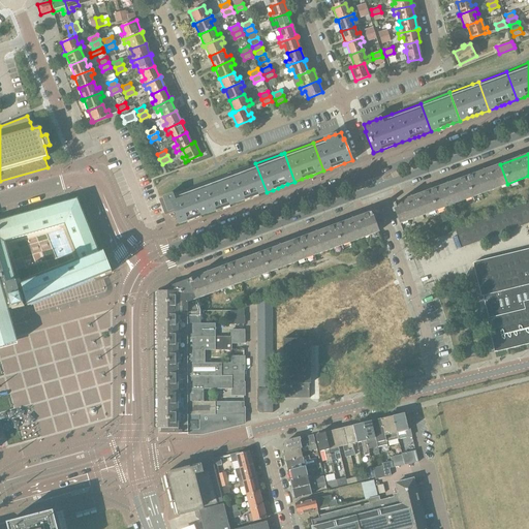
[(255,163),(226,175),(237,203),(244,200),(249,198),(253,197),(258,195),(265,192),(267,192),(255,163)]
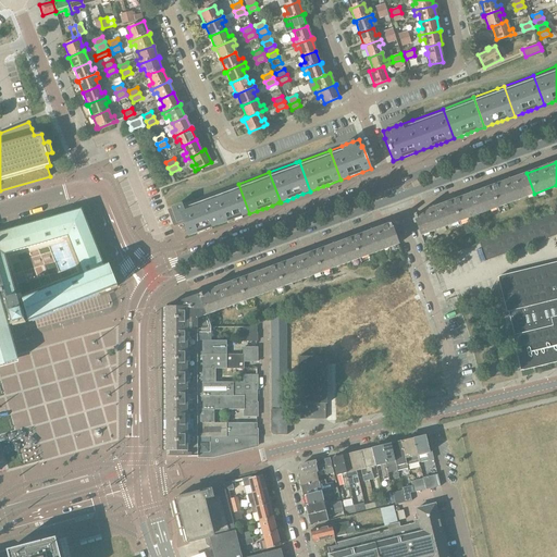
[(534,194),(527,173),(490,187),(497,208),(534,194)]
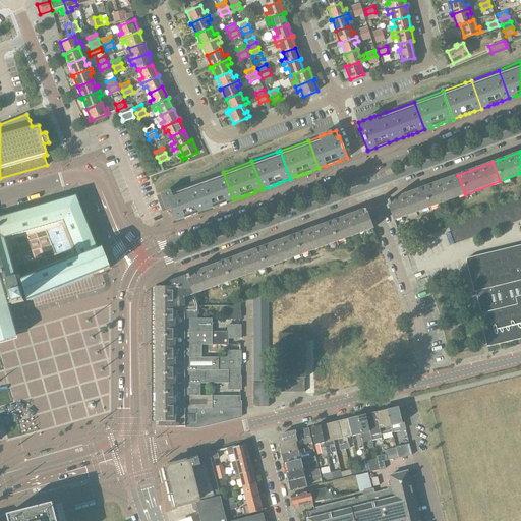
[(199,180),(194,182),(206,211),(212,208),(218,206),(221,205),(226,203),(233,199),(223,172),(199,180)]
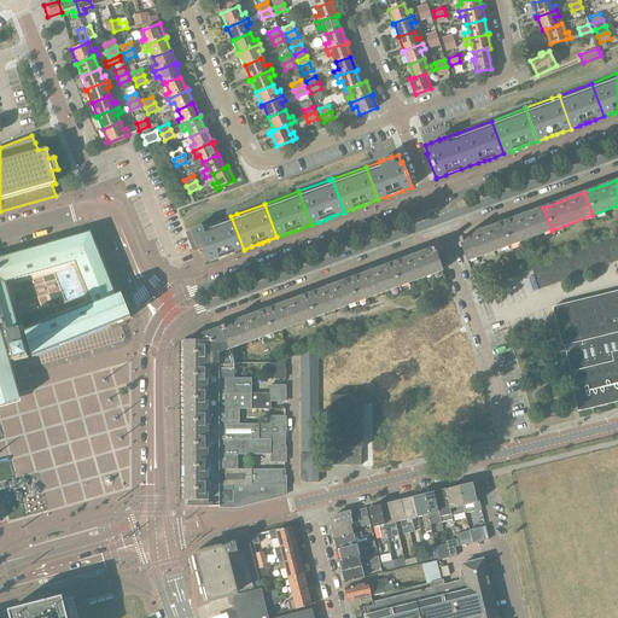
[(543,208),(501,223),(509,246),(552,231),(543,208)]
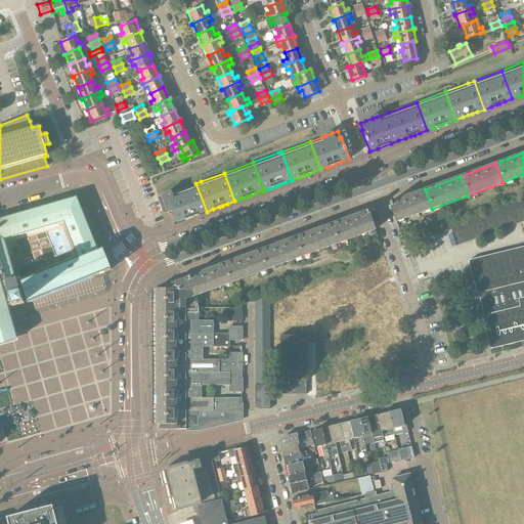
[(162,197),(159,198),(163,211),(172,207),(177,222),(185,219),(199,214),(207,212),(195,183),(170,192),(166,194),(164,194),(161,195),(162,197)]
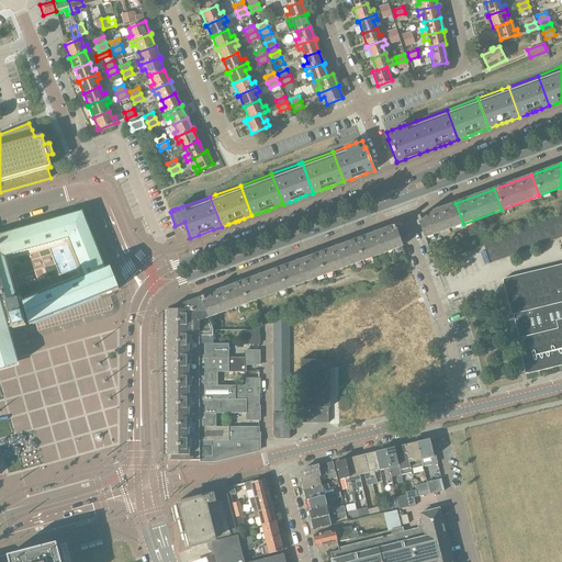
[(463,224),(456,203),(417,217),(424,238),(425,238),(463,224)]
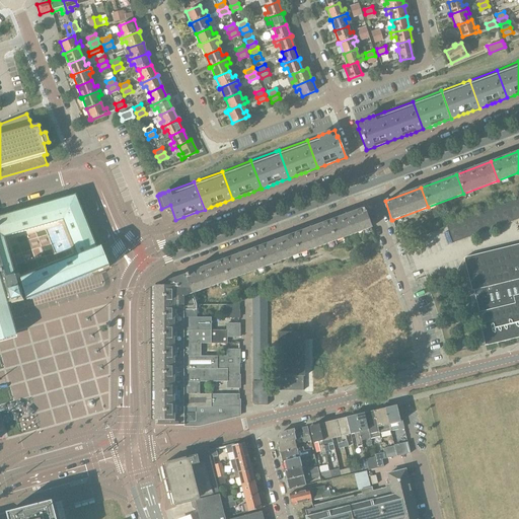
[(101,246),(97,248),(96,246),(76,195),(0,216),(0,341),(17,336),(14,324),(11,316),(8,304),(11,303),(11,304),(18,302),(23,301),(23,299),(26,299),(26,300),(109,267),(101,246)]
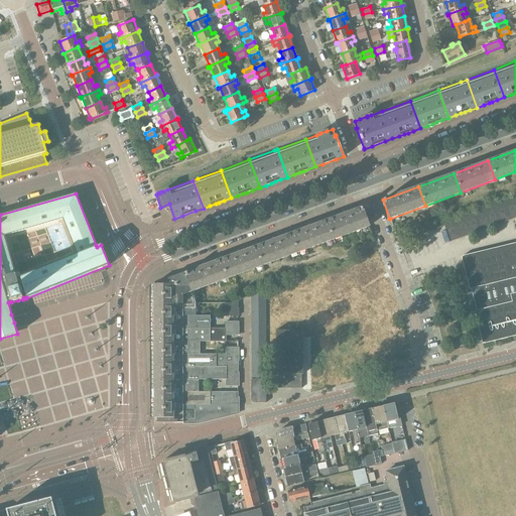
[(515,197),(443,224),(450,241),(515,217),(515,197)]
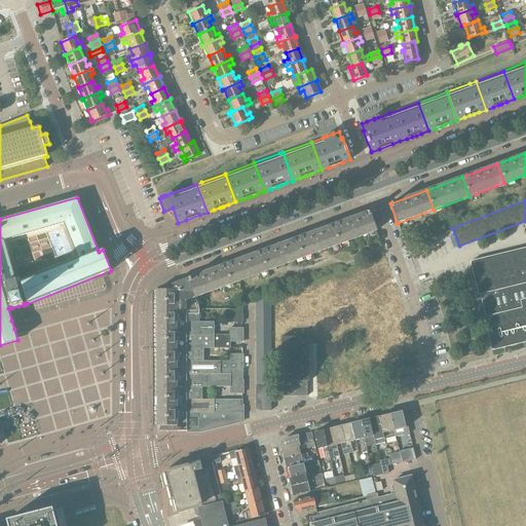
[(369,212),(332,225),(339,245),(376,230),(369,212)]
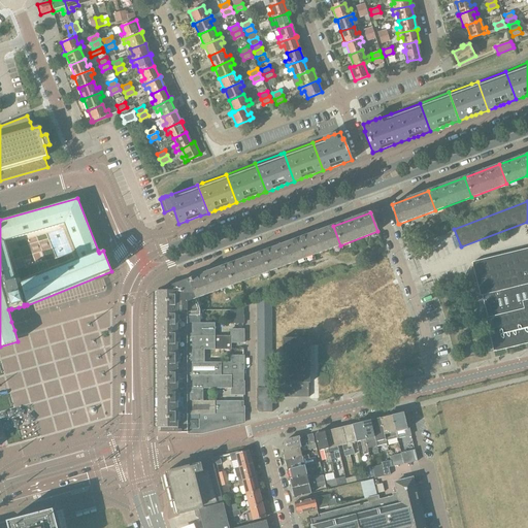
[(333,226),(297,239),(304,259),(340,245),(333,226)]
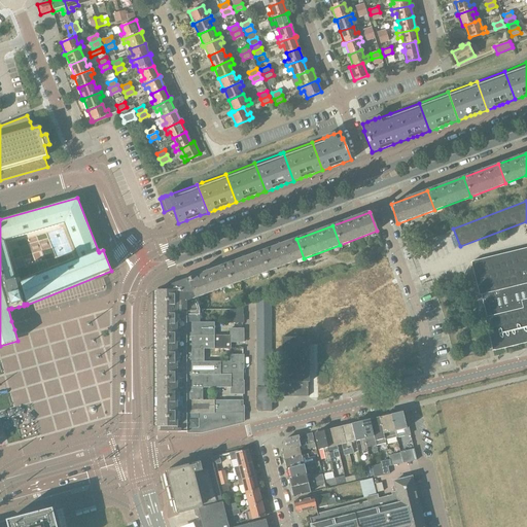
[(260,252),(268,272),(304,258),(296,239),(260,252)]
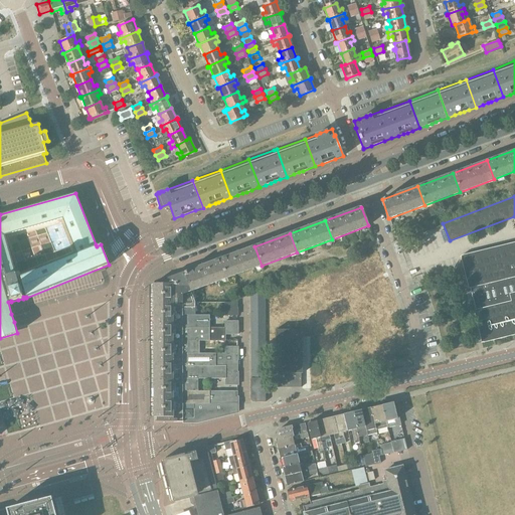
[(462,255),(461,255),(468,289),(470,288),(475,310),(474,310),(481,343),(483,342),(514,334),(514,241),(462,255)]
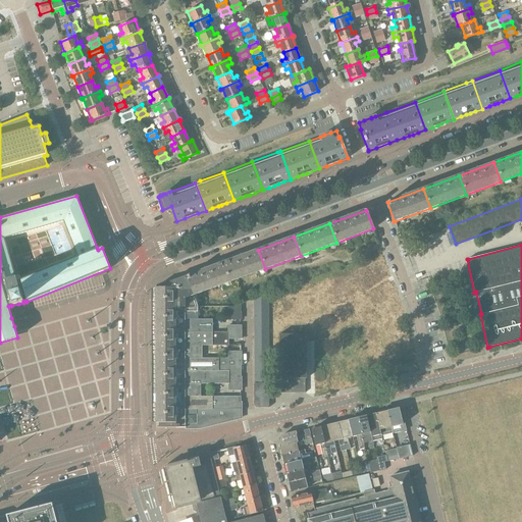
[(258,250),(222,263),(229,282),(265,269),(258,250)]
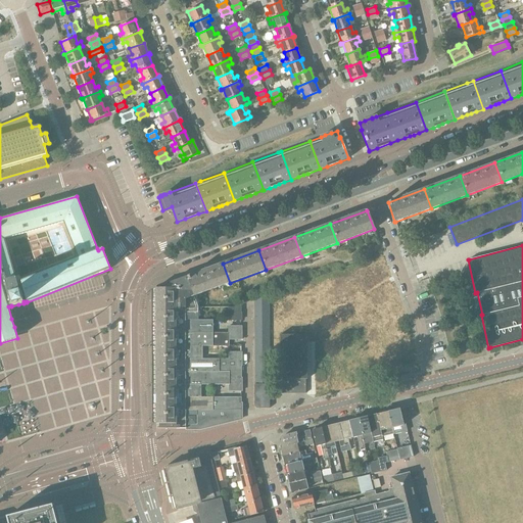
[(223,264),(187,276),(194,295),(230,283),(223,264)]
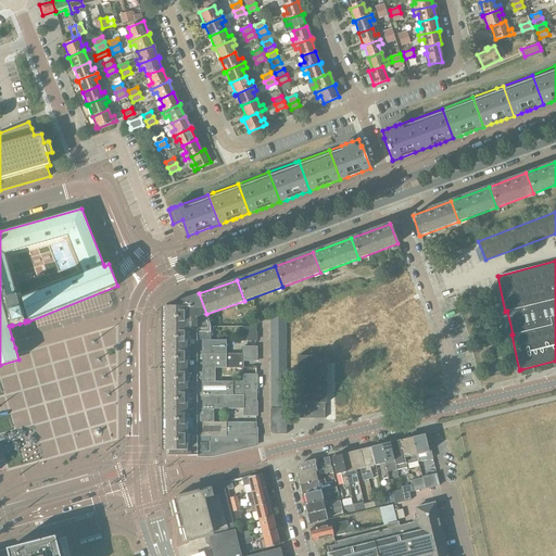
[(181,306),(165,306),(165,340),(211,340),(211,327),(212,327),(209,320),(206,320),(204,315),(206,314),(199,293),(197,294),(181,301),(181,306)]
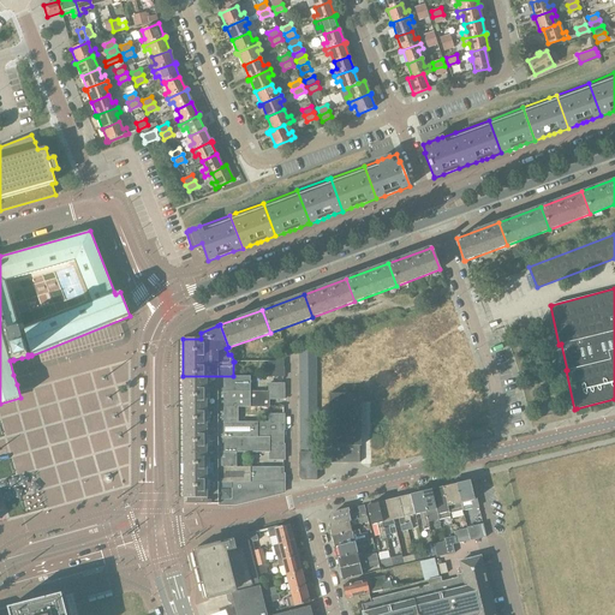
[(94,334),(75,339),(77,351),(97,345),(94,334)]
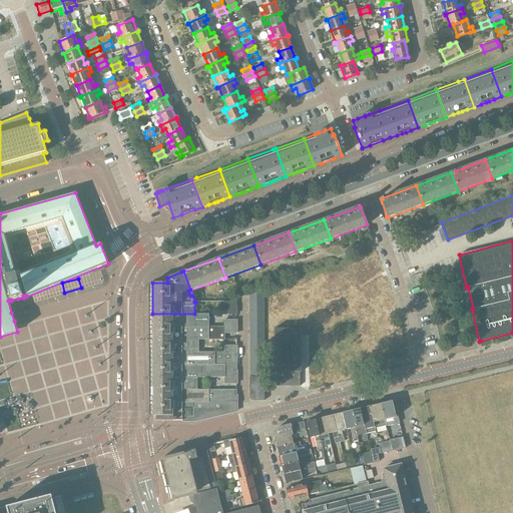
[(249,300),(264,300),(264,289),(249,294),(249,300)]
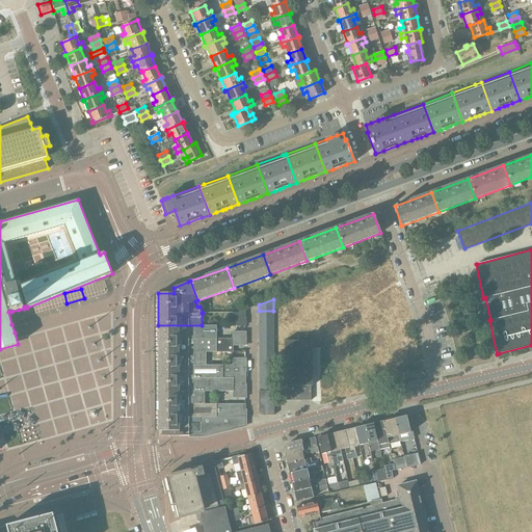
[(245,319),(245,310),(238,313),(233,313),(233,326),(245,326),(245,319)]
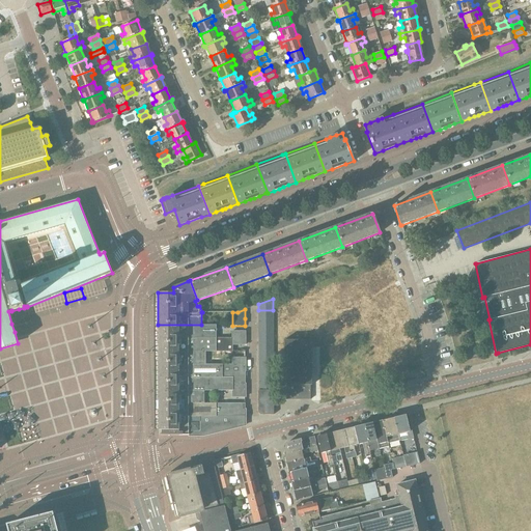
[(201,325),(158,325),(158,338),(216,338),(216,325),(201,325)]
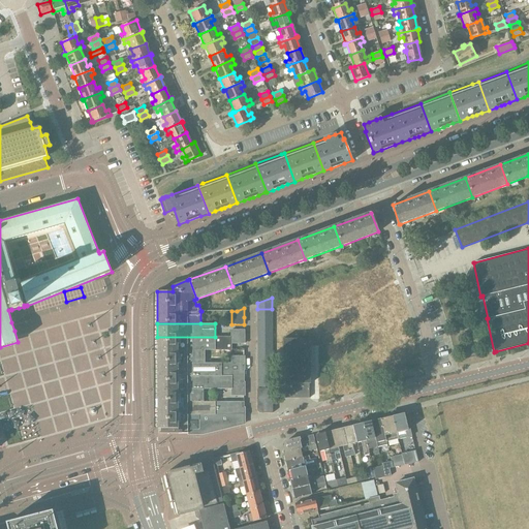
[(215,337),(157,337),(157,350),(205,350),(215,350),(231,350),(231,343),(244,343),(244,337),(231,337),(215,337)]
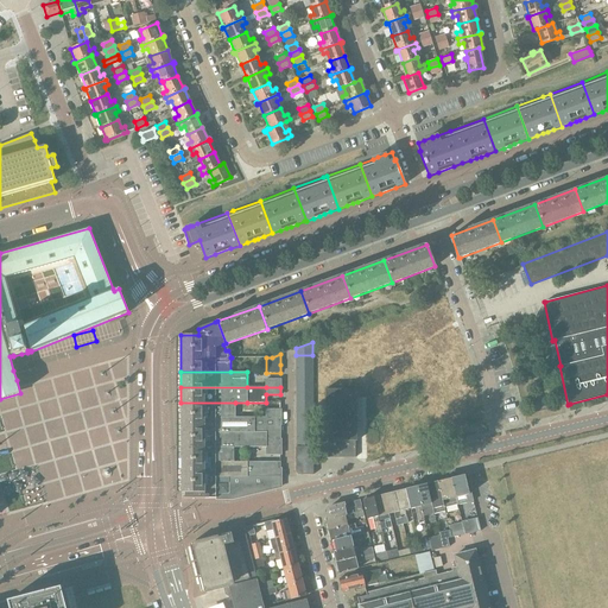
[(317,457),(318,457),(354,457),(355,457),(355,441),(356,441),(356,439),(356,407),(356,391),(356,390),(325,390),(325,391),(325,407),(325,412),(318,412),(317,412),(317,457)]
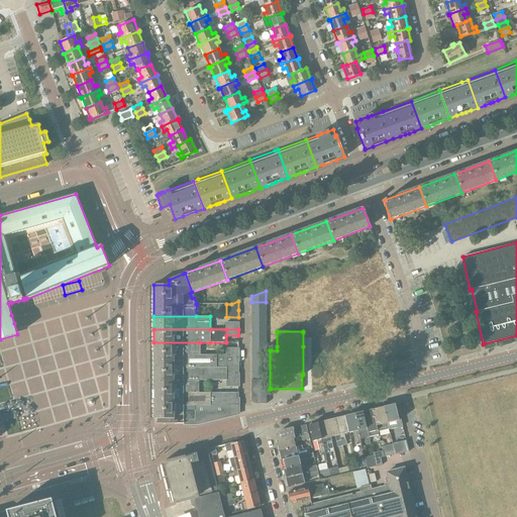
[(200,342),(153,342),(153,354),(200,354),(200,342)]
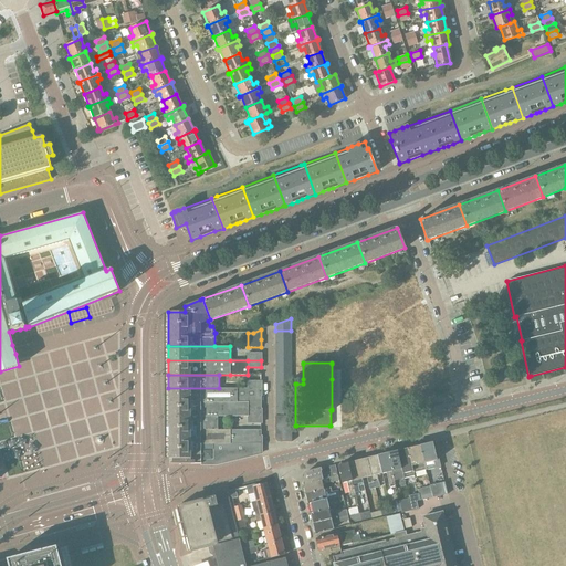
[(219,388),(168,388),(168,402),(261,402),(261,396),(261,388),(248,388),(219,388)]
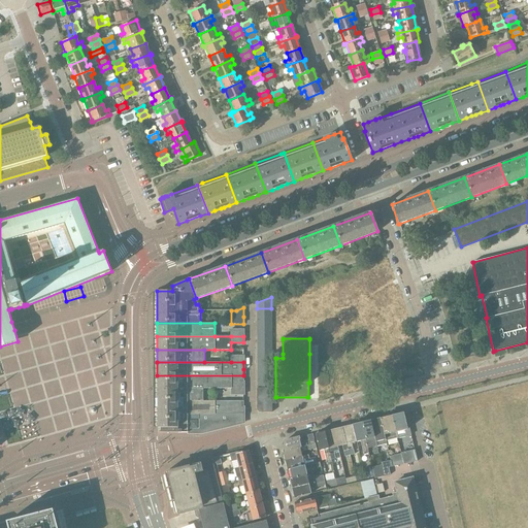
[(243,375),(157,375),(157,389),(203,388),(231,388),(244,388),(244,382),(243,382),(243,375)]
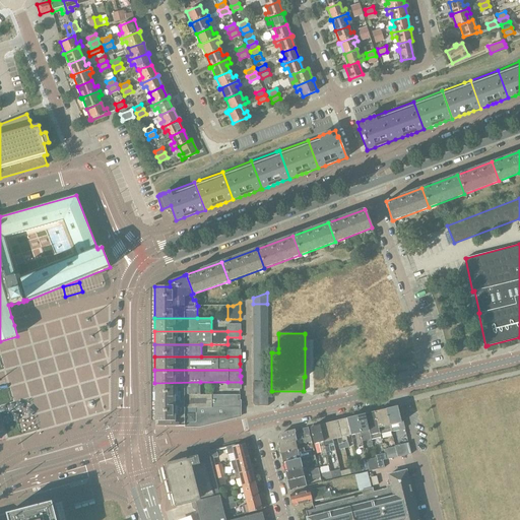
[(267,377),(253,377),(253,383),(253,404),(255,406),(268,406),(268,383),(267,383),(267,377)]
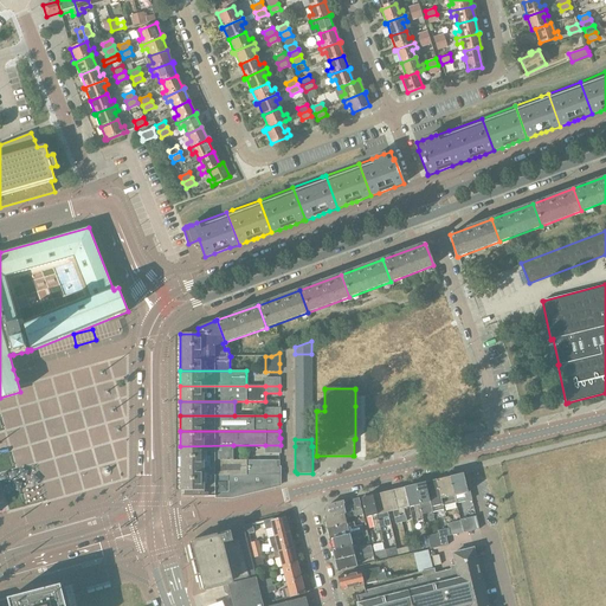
[(233,445),(180,446),(181,461),(233,461),(233,445)]
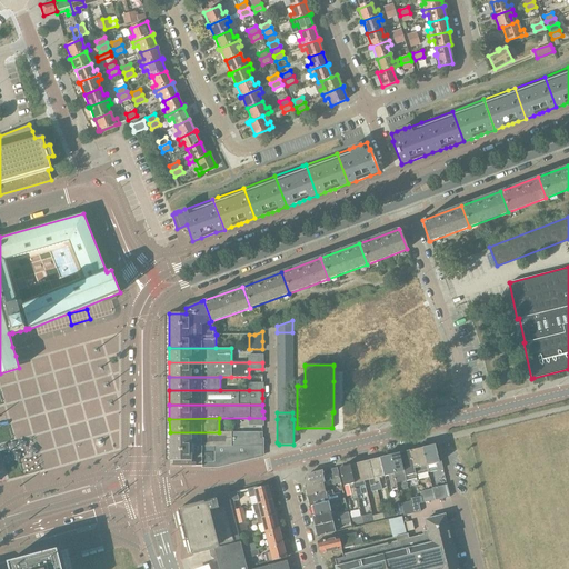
[(219,432),(170,432),(170,447),(201,446),(215,446),(230,446),(263,447),(263,438),(262,438),(262,432),(219,432)]
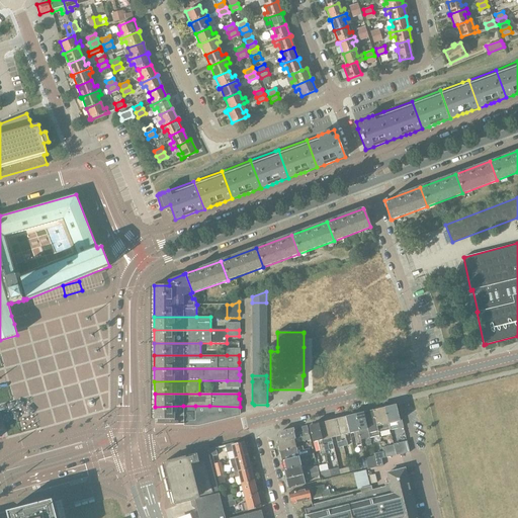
[(403,426),(402,420),(400,421),(396,405),(391,406),(390,406),(385,406),(385,408),(384,408),(387,424),(395,422),(396,428),(403,426)]
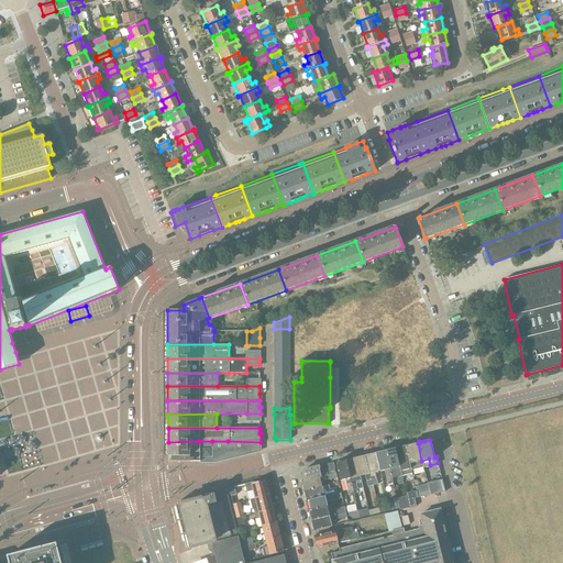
[(199,441),(168,442),(168,455),(170,455),(170,461),(168,461),(168,462),(189,461),(189,462),(200,462),(200,457),(199,441)]
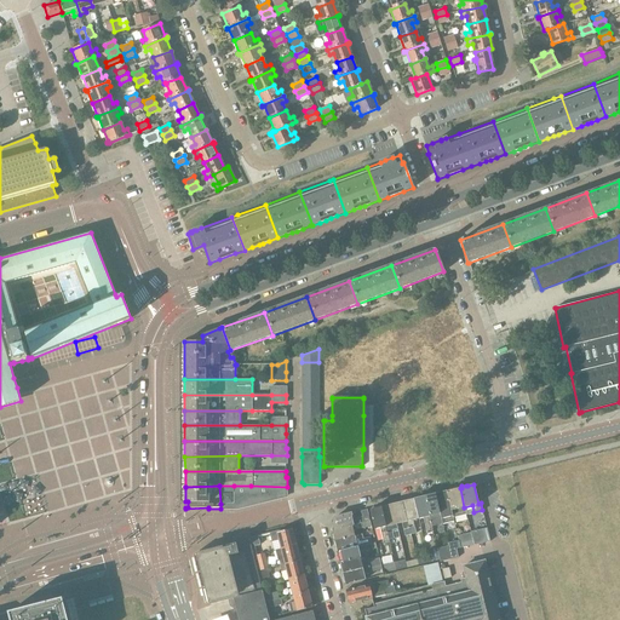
[(234,504),(220,504),(220,509),(237,509),(287,497),(286,493),(287,492),(287,487),(251,486),(234,486),(234,504)]
